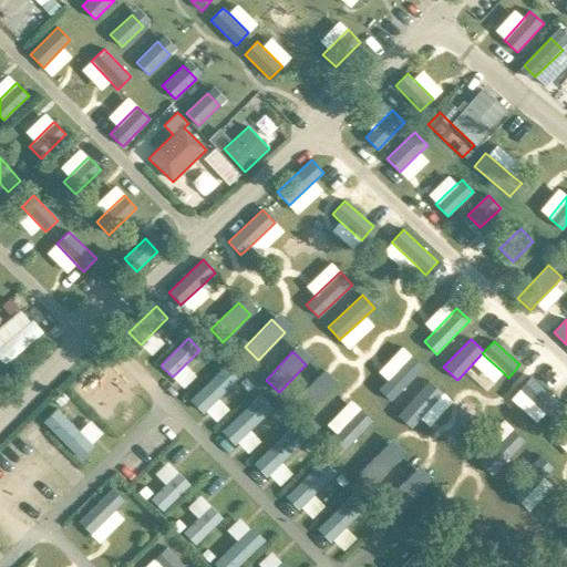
[(387,380),(378,389),(391,401),(424,367),(411,354),(411,356),(387,380)]
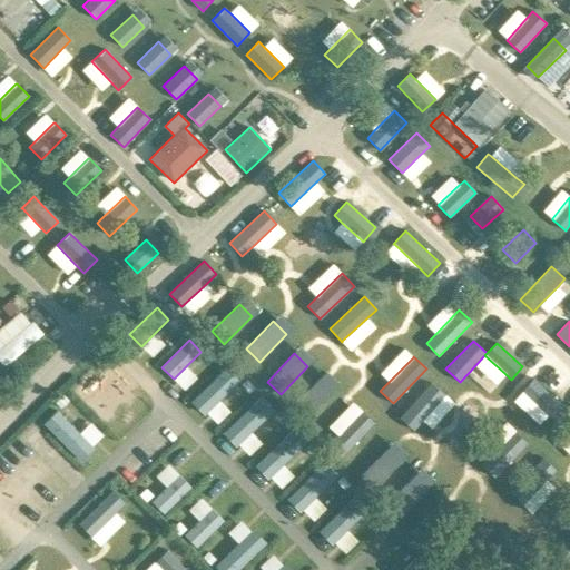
[(229,365),(193,401),(195,405),(200,411),(205,414),(206,412),(219,400),(243,379),(229,365)]
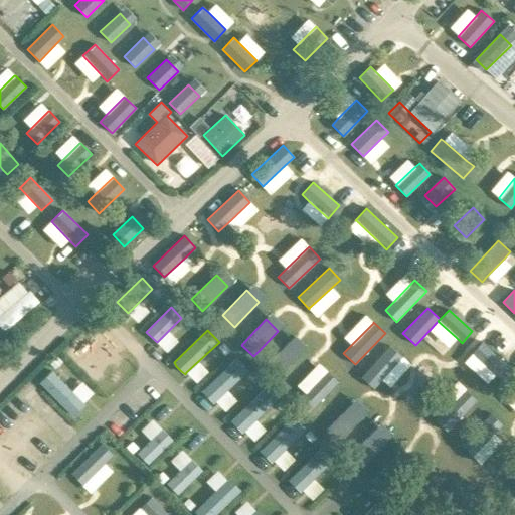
[(289,341),(265,366),(277,378),(301,353),(289,341)]
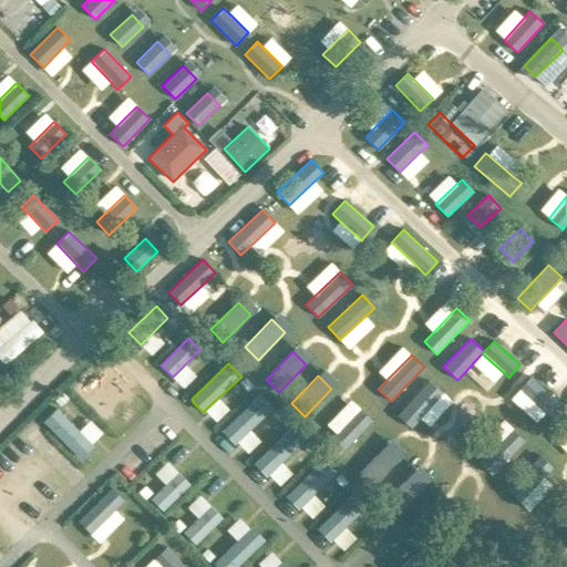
[(531,377),(518,390),(519,390),(544,413),(554,422),(566,409),(531,377)]
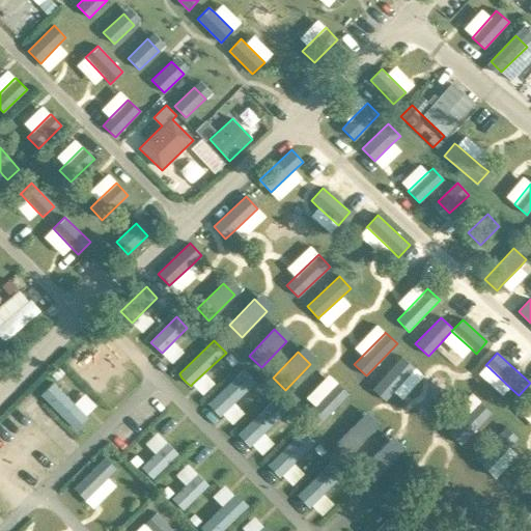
[(402,357),(372,390),(385,400),(393,391),(414,368),(402,357)]
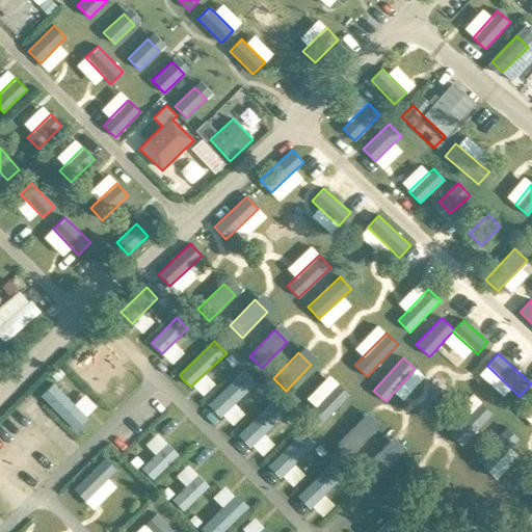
[(244,370),(210,403),(211,407),(212,407),(217,414),(221,416),(222,415),(235,403),(256,382),(244,370)]
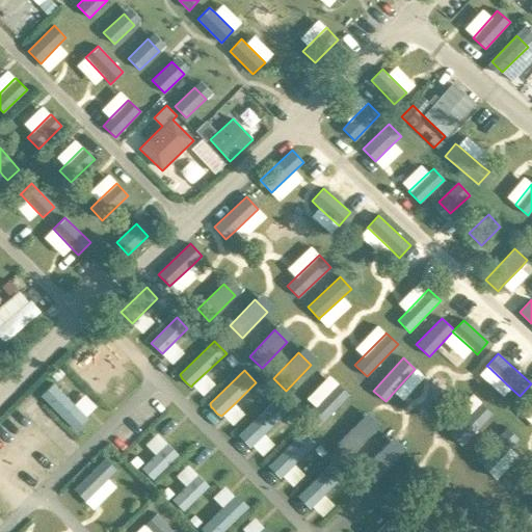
[(53,383),(42,395),(75,429),(79,427),(84,422),(87,418),(86,417),(74,404),(53,383)]
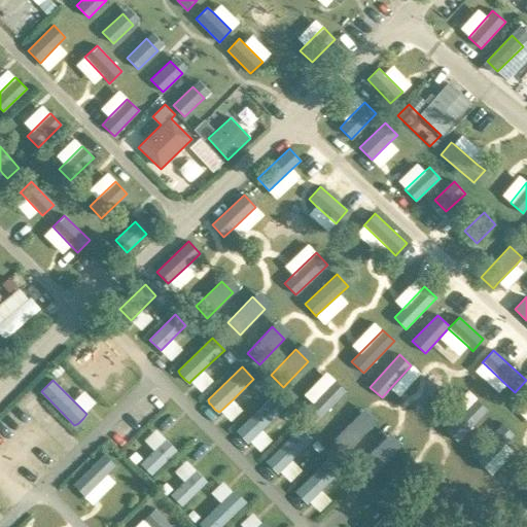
[(312,402),(304,412),(316,423),(346,391),(334,380),(312,402)]
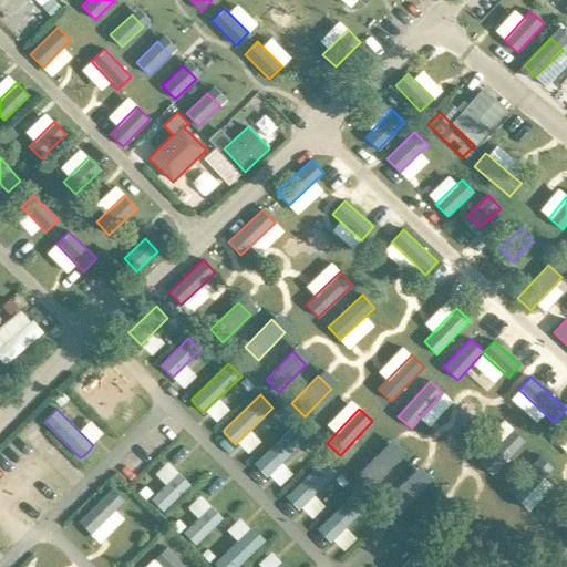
[(292,426),(255,463),(257,466),(264,473),(267,475),(268,474),(281,462),(305,440),(292,426)]
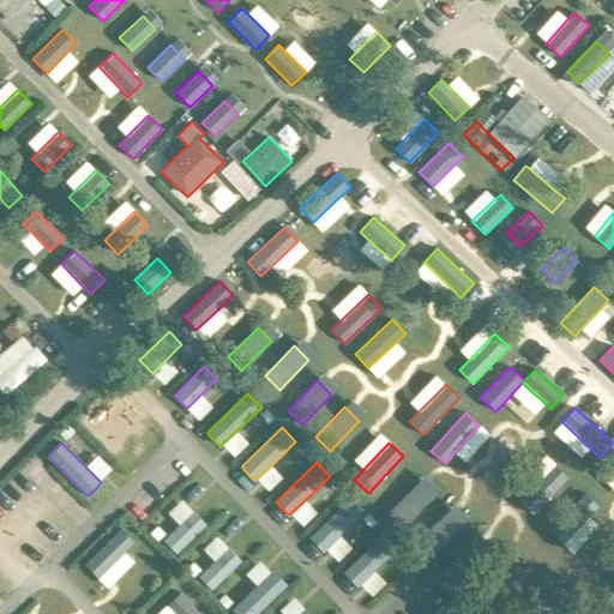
[(529,491),(519,501),(533,515),(569,477),(554,464),(529,491)]
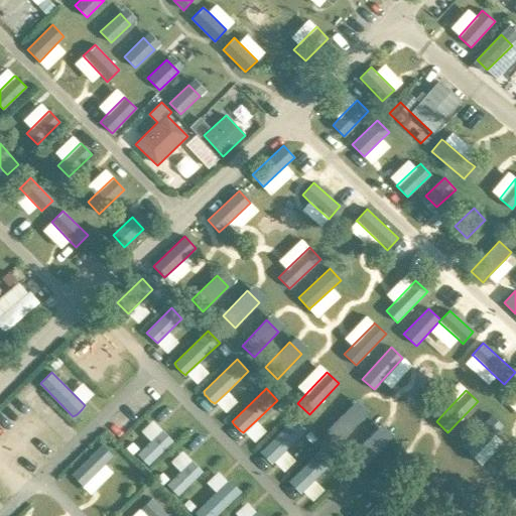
[(351,405),(327,430),(339,442),(363,417),(351,405)]
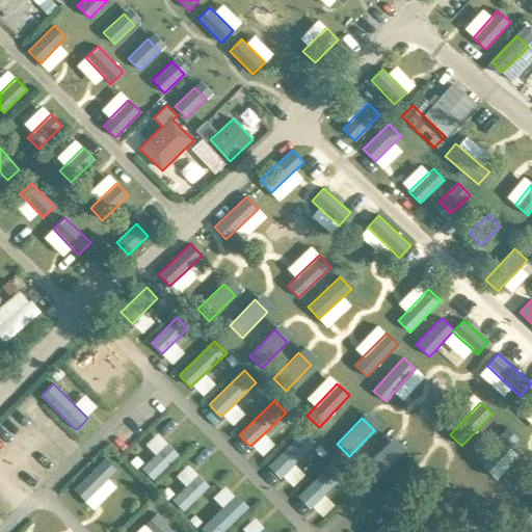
[(507,427),(476,459),(488,471),(510,448),(519,439),(507,427)]
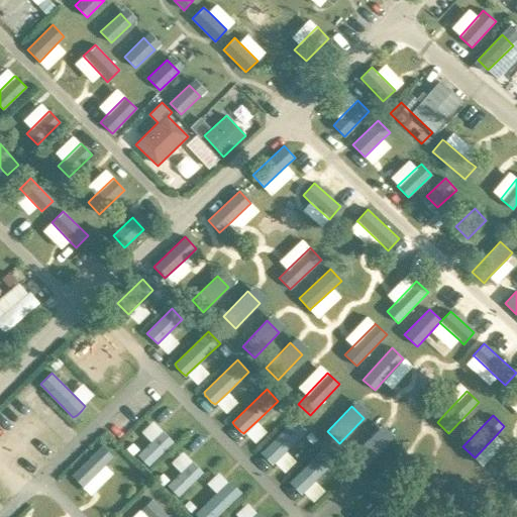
[(295,419),(262,452),(264,455),(270,461),(274,463),(275,462),(286,451),(307,430),(295,419)]
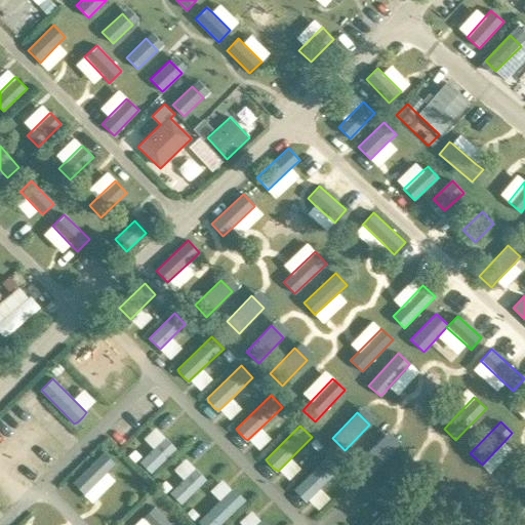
[(382,437),(358,463),(370,475),(395,448),(382,437)]
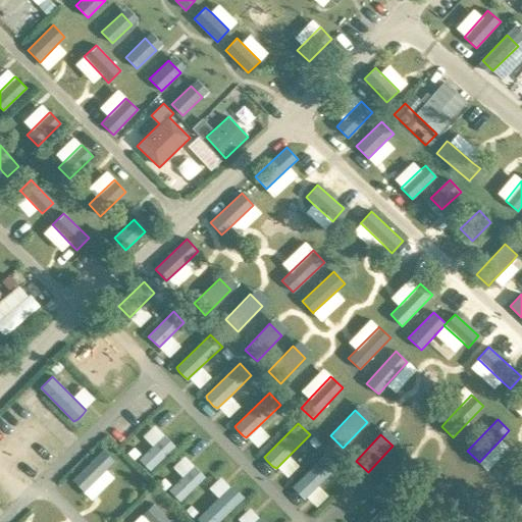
[(153,447),(139,460),(150,471),(174,446),(164,435),(153,447)]
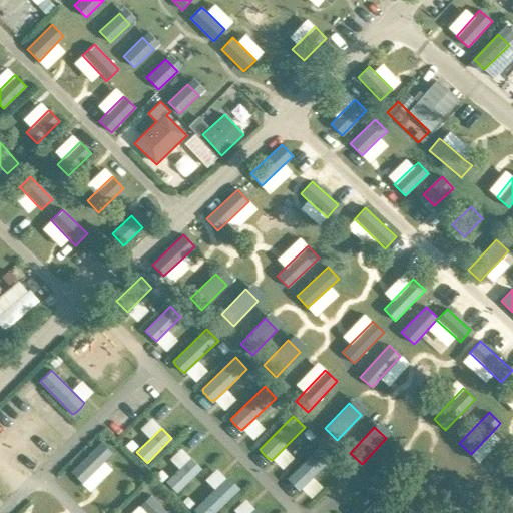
[(131,440),(125,445),(131,451),(137,446),(131,440)]
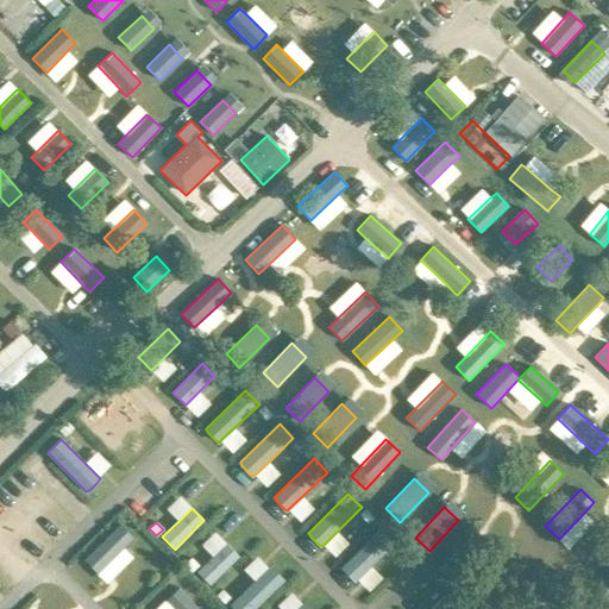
[(120,523),(85,560),(98,573),(123,548),(133,538),(120,523)]
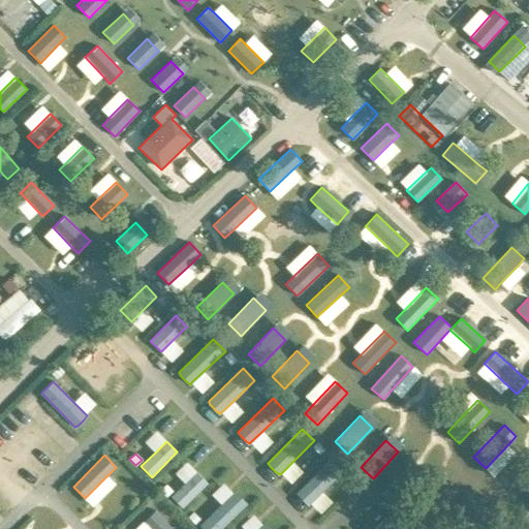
[(332,459),(298,493),(300,496),(305,502),(309,504),(310,503),(322,492),(343,471),(332,459)]
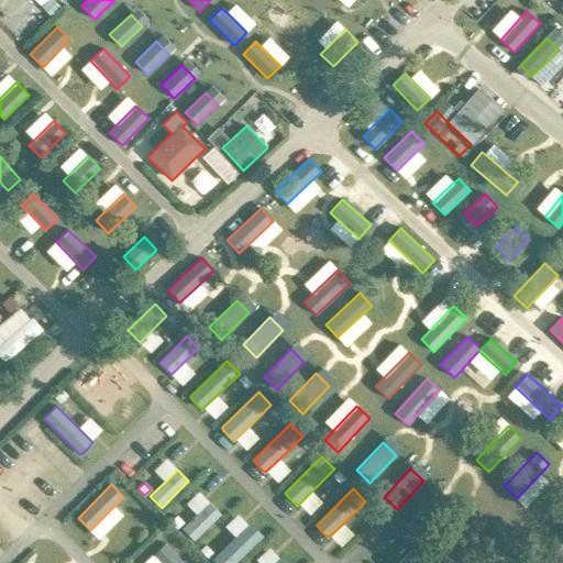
[(432,498),(406,526),(419,539),(445,510),(432,498)]
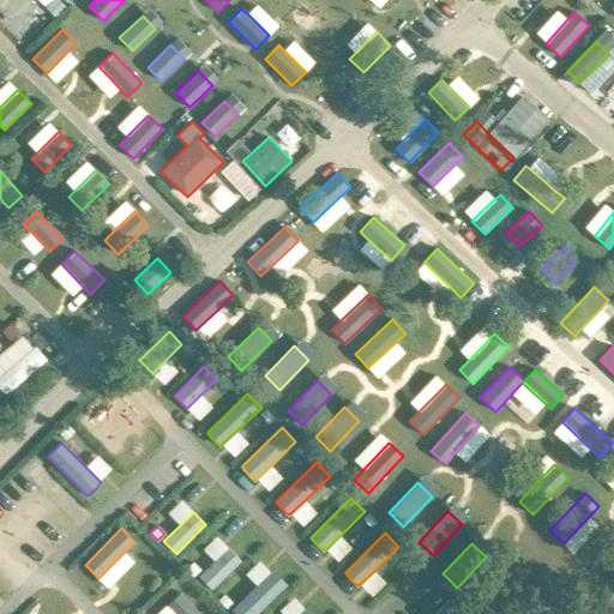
[(215,561),(199,577),(211,590),(241,560),(228,548),(215,561)]
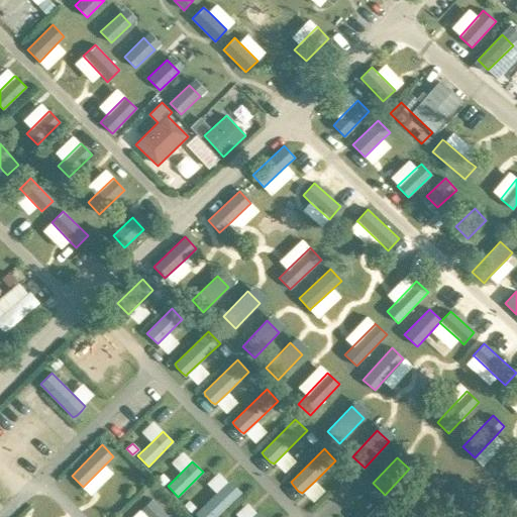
[(163,474),(157,480),(163,485),(169,480),(163,474)]
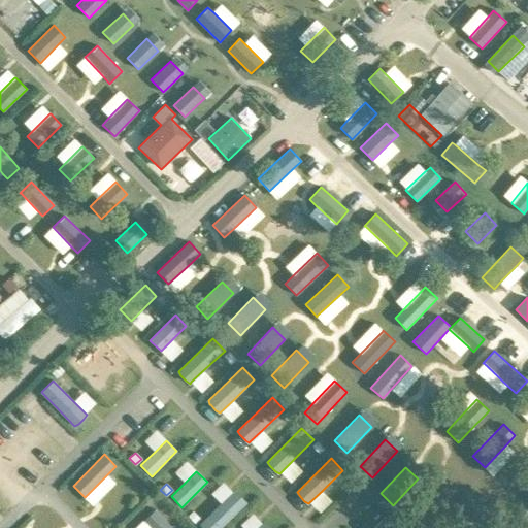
[(221,504),(199,525),(202,527),(220,527),(245,503),(243,500),(237,494),(233,492),(221,504)]
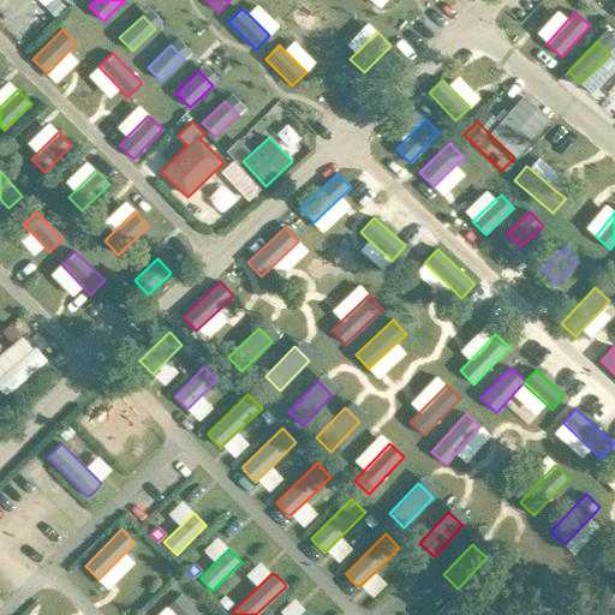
[(201,614),(180,593),(167,607),(174,614),(201,614)]
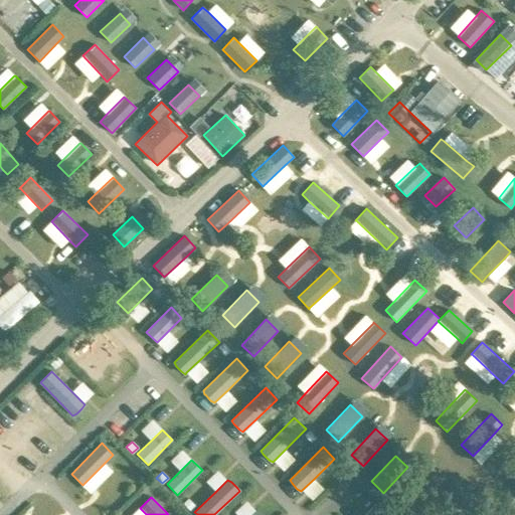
[(385,514),(375,504),(365,514),(364,514),(385,514)]
